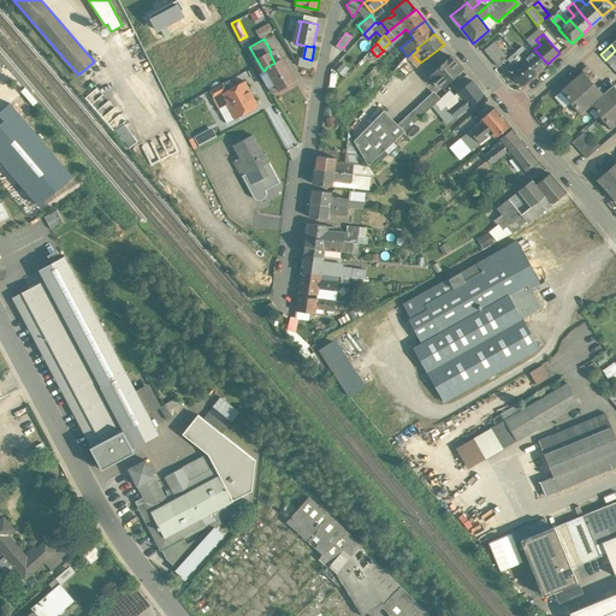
[(407,57),(403,59),(398,64),(396,67),(403,76),(420,63),(413,54),(419,49),(416,48),(407,57)]
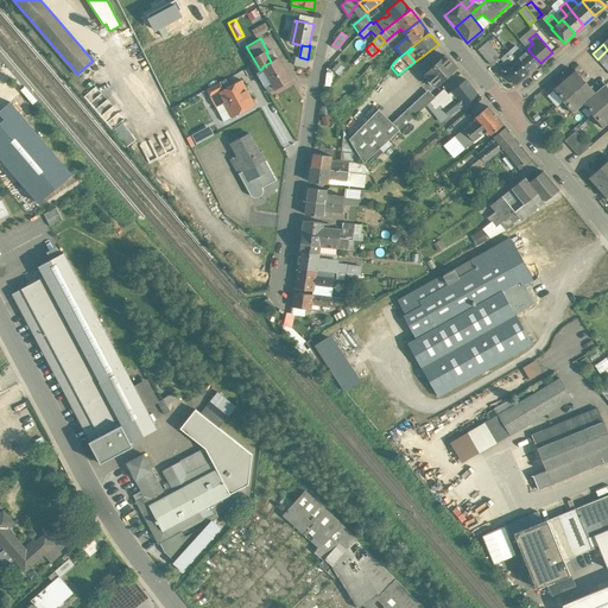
[(393,63),(398,58),(401,56),(397,49),(388,56),(393,63)]
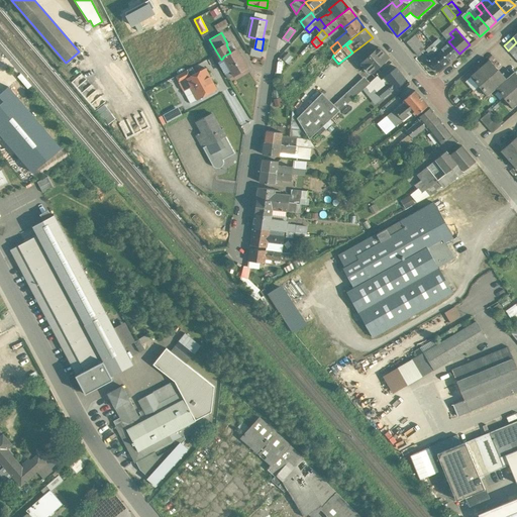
[(459,54),(448,41),(439,50),(449,63),(459,54)]
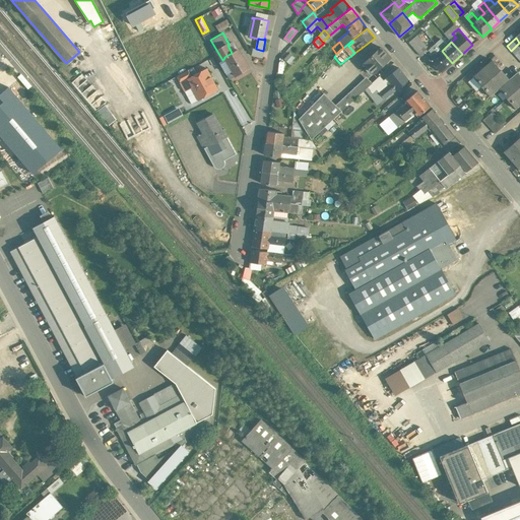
[(519,43),(511,51),(515,55),(519,50),(519,43)]
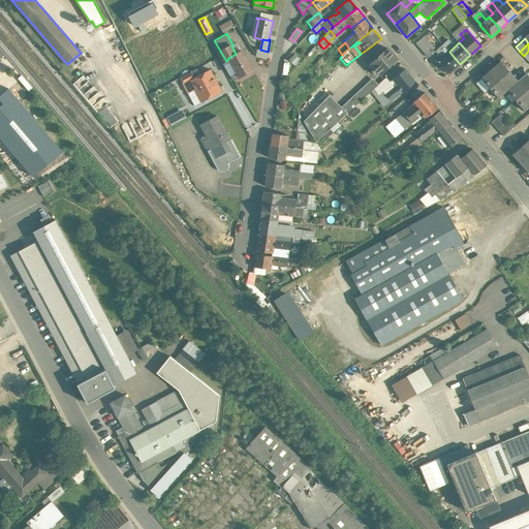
[(387,48),(369,62),(378,73),(397,59),(387,48)]
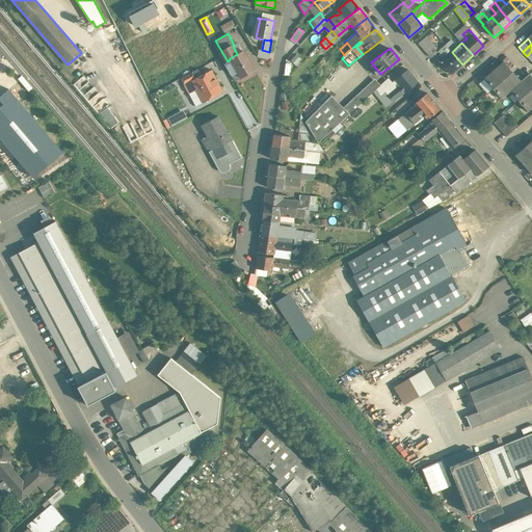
[(262,50),(259,50),(258,56),(268,58),(269,52),(262,50)]
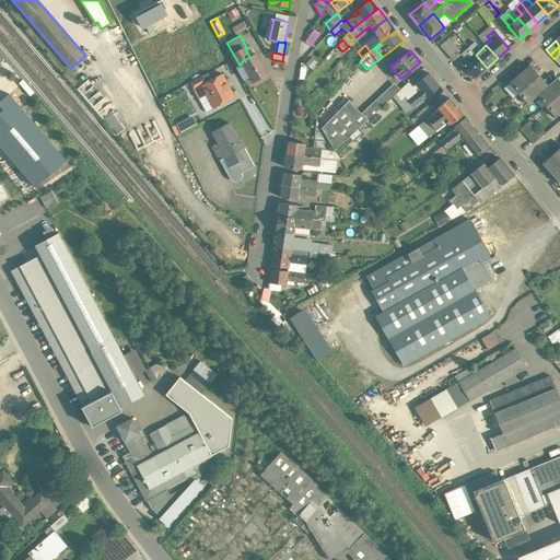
[(249,57),(242,61),(242,62),(254,82),(268,73),(256,54),(249,57)]
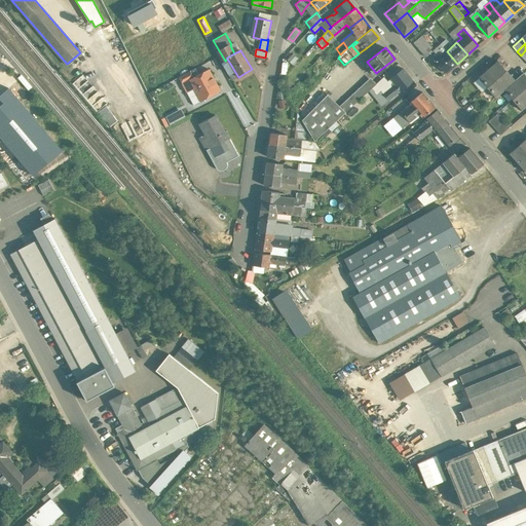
[(457,64),(447,51),(442,55),(439,51),(431,57),(446,73),(457,64)]
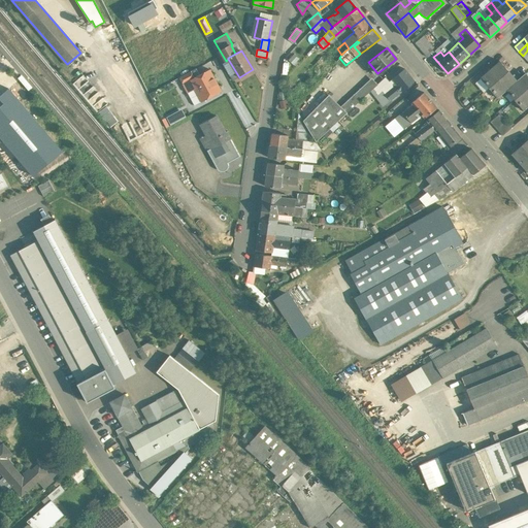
[(80,53),(67,64),(78,77),(84,73),(85,74),(87,73),(86,72),(93,66),(80,53)]
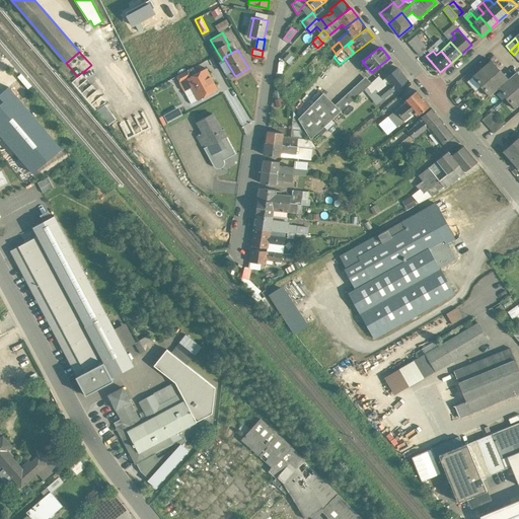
[(491,60),(471,77),(480,86),(500,70),(491,60)]
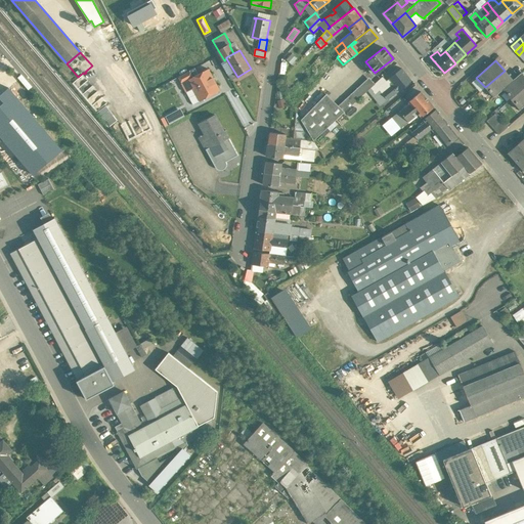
[(411,80),(401,68),(389,79),(390,79),(393,84),(382,93),(388,99),(411,80)]
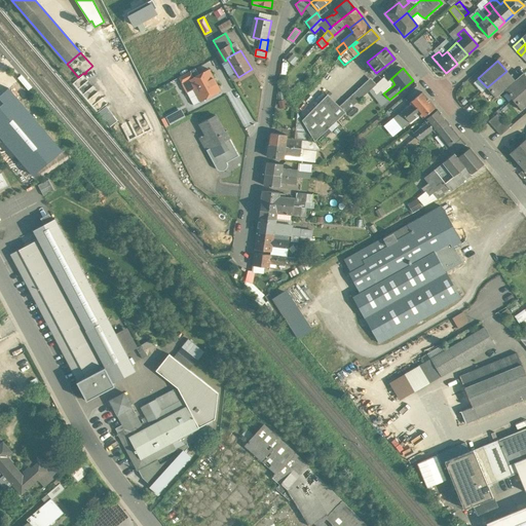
[(182,83),(198,75),(195,69),(179,77),(182,83)]
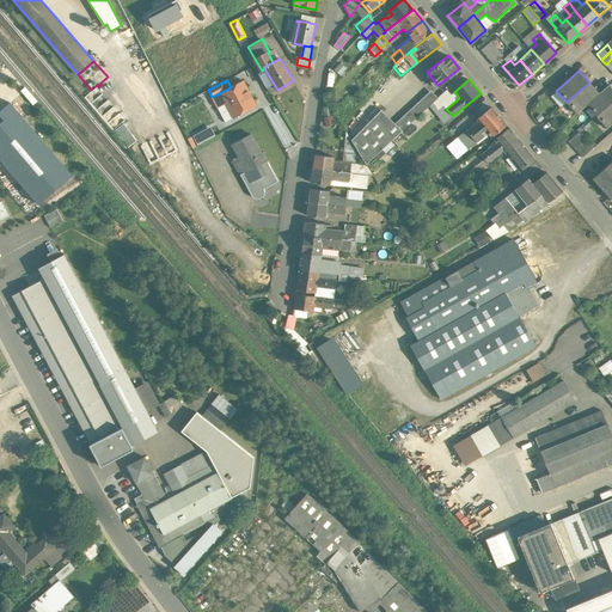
[(212,97),(225,123),(257,105),(244,81),(231,87),(212,97)]
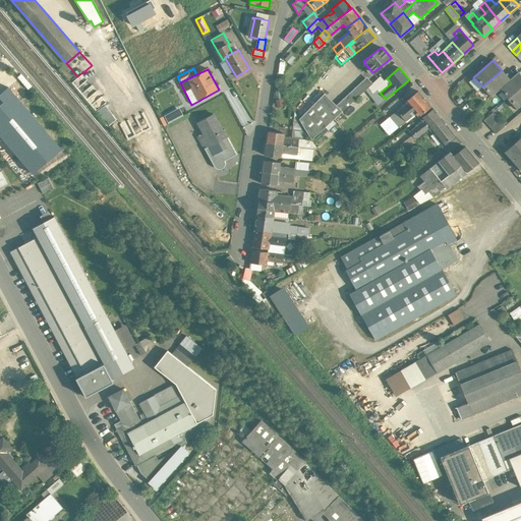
[(502,70),(482,87),(490,97),(499,90),(502,88),(510,79),(502,70)]
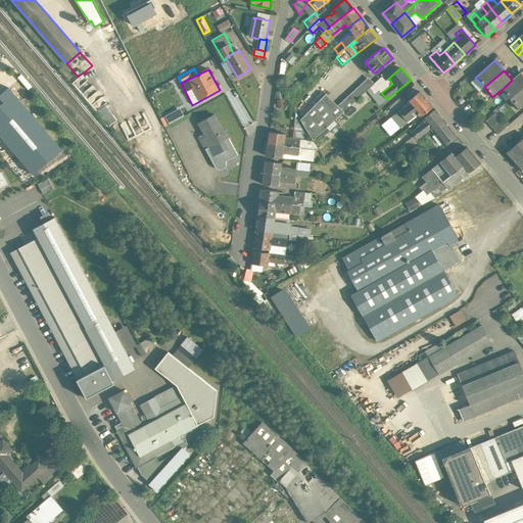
[(522,75),(520,73),(512,80),(504,88),(501,90),(510,99),(522,87),(522,75)]
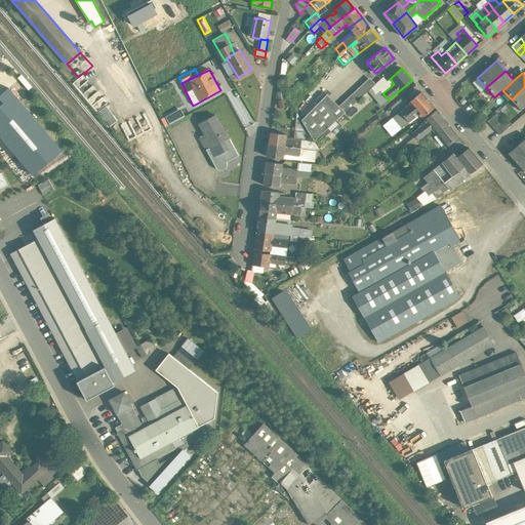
[(22,75),(18,77),(29,89),(32,87),(22,75)]
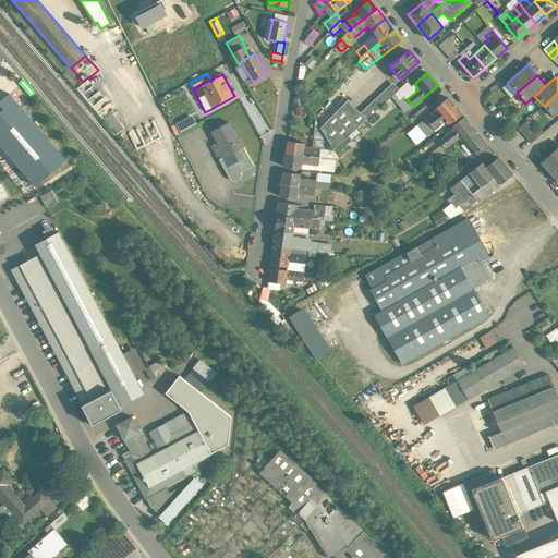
[(398,89),(393,95),(397,99),(402,95),(411,87),(408,82),(398,89)]
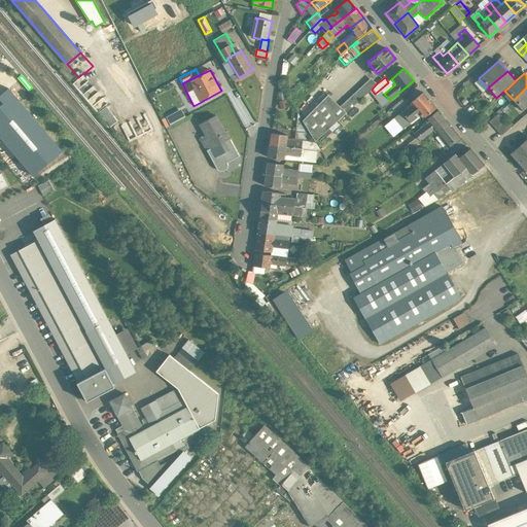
[(392,79),(388,82),(380,90),(382,93),(377,97),(384,104),(390,100),(384,94),(395,84),(392,79)]
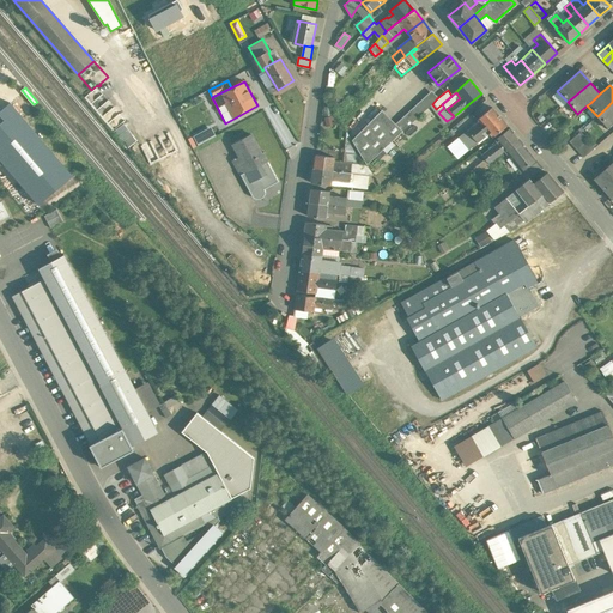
[(429,93),(395,125),(402,131),(432,104),(437,98),(434,93),(429,93)]
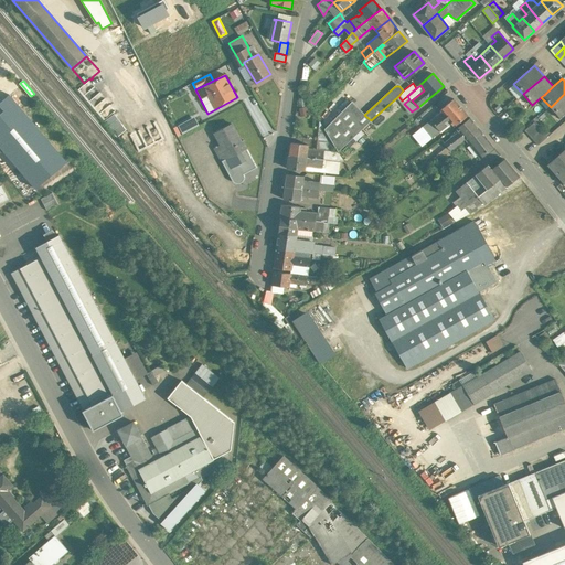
[(564,94),(551,107),(560,117),(564,113),(564,94)]
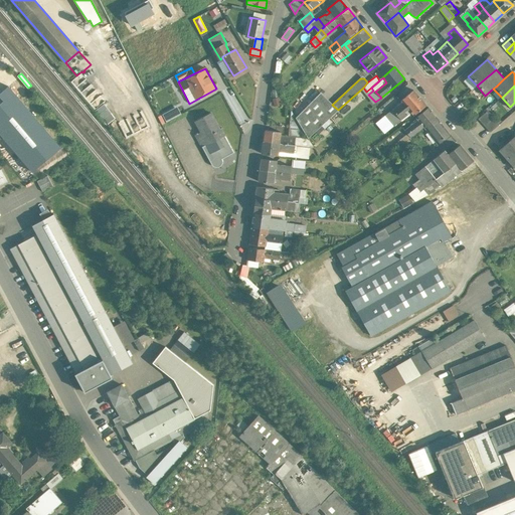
[(0,133),(33,172),(61,148),(8,87),(0,93),(0,97),(3,101),(0,103),(0,133)]
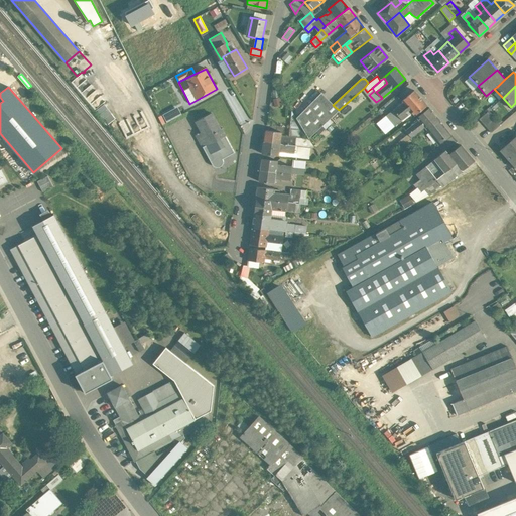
[(310,104),(320,93),(315,87),(304,98),(310,104)]
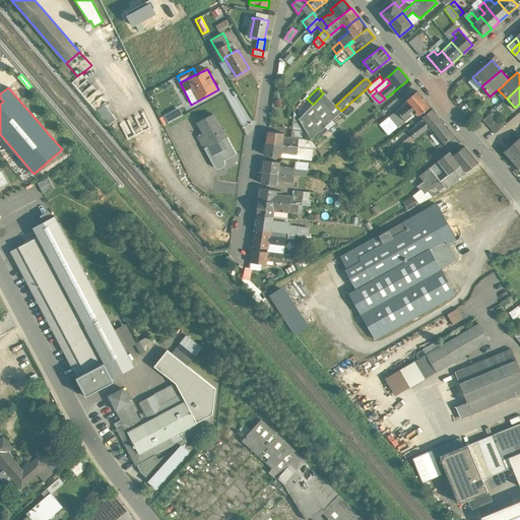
[(417,90),(405,102),(406,103),(396,111),(404,121),(414,113),(417,117),(431,106),(417,90)]
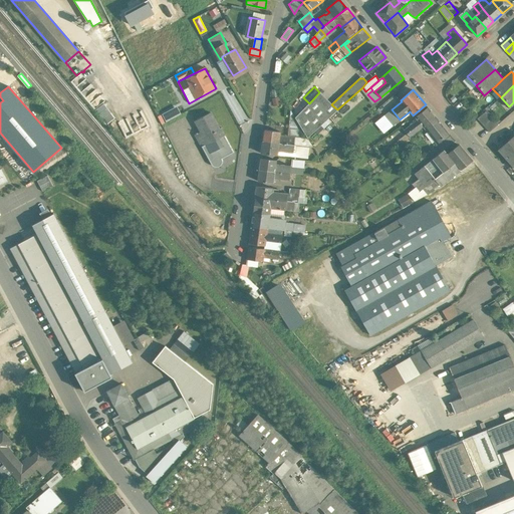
[(331,104),(319,92),(309,103),(295,117),(307,138),(337,109),(331,104)]
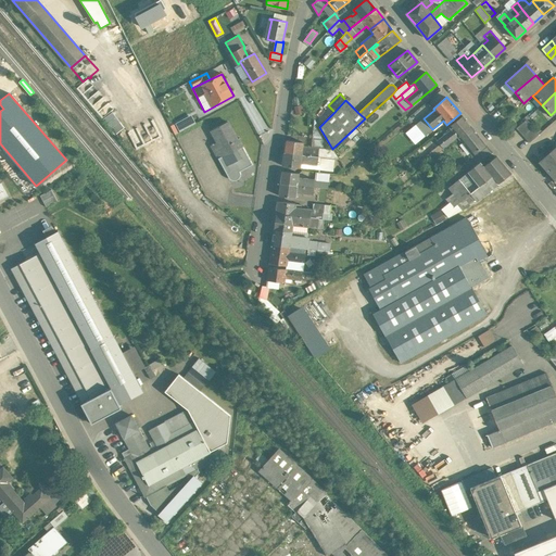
[(124,127),(112,112),(102,119),(115,135),(124,127)]
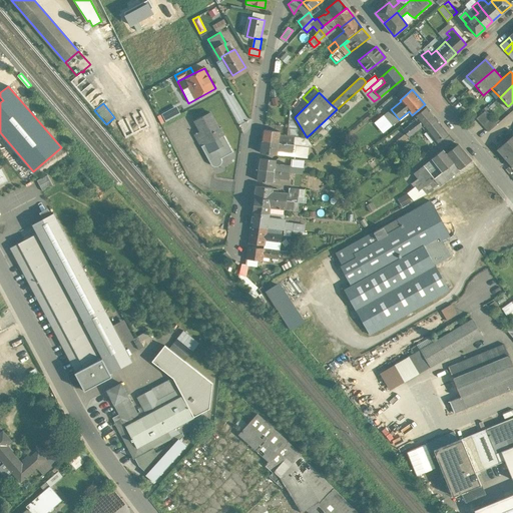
[(176,105),(161,113),(165,120),(180,112),(176,105)]
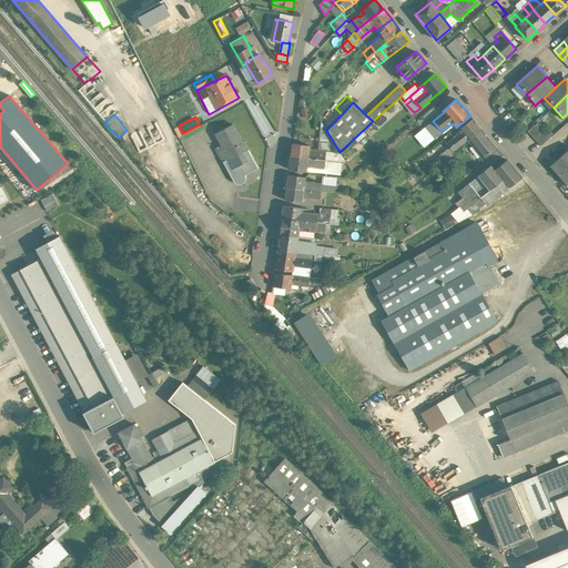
[(484,131),(473,119),(459,130),(460,132),(446,143),(453,151),(468,140),(469,143),(484,132),(484,131)]
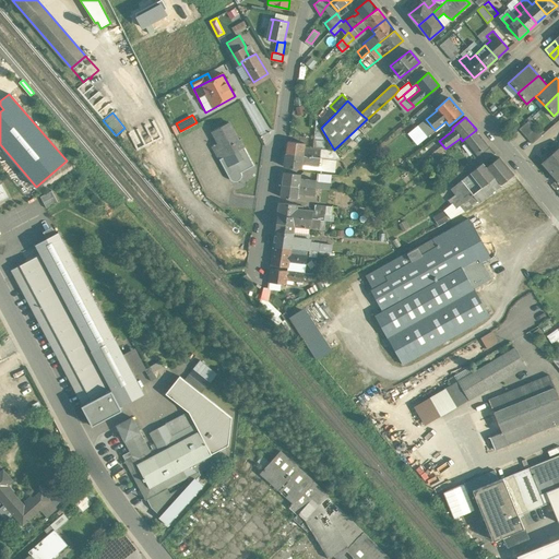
[(533,126),(528,120),(519,129),(523,134),(533,126)]
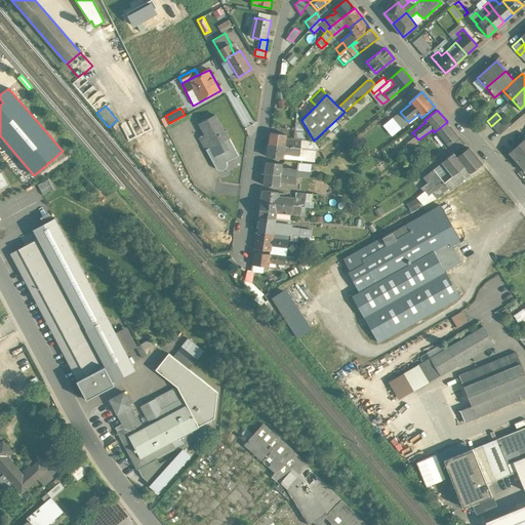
[(224,131),(215,115),(199,123),(205,134),(199,137),(215,168),(216,168),(217,169),(219,170),(223,170),(225,169),(226,167),(227,164),(226,162),(227,162),(225,159),(231,156),(232,159),(238,156),(225,130),(224,131)]
